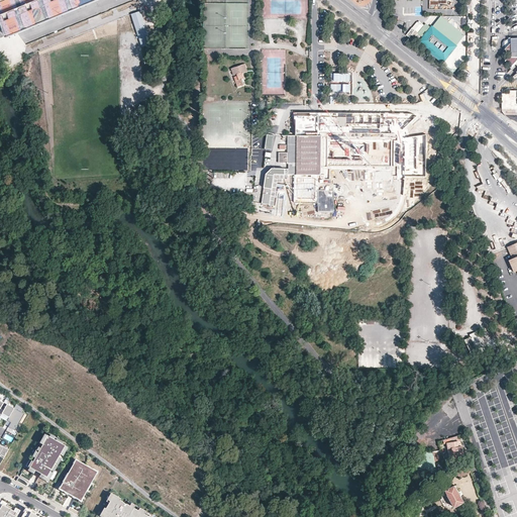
[(57,0),(0,0),(0,18),(2,22),(57,0)]
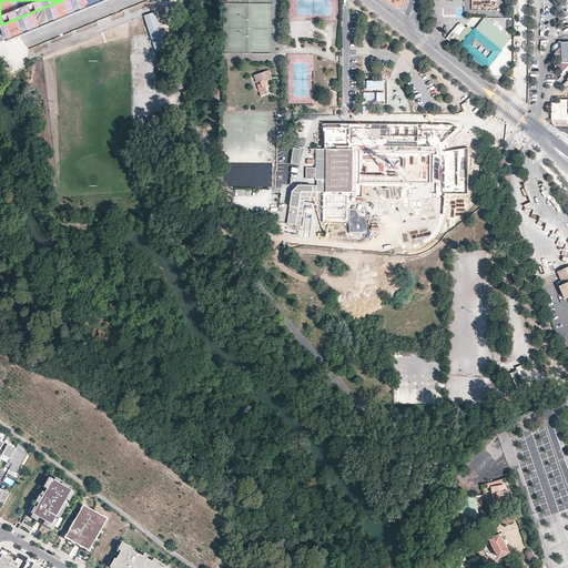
[(14,58),(154,0),(62,0),(2,24),(14,58)]
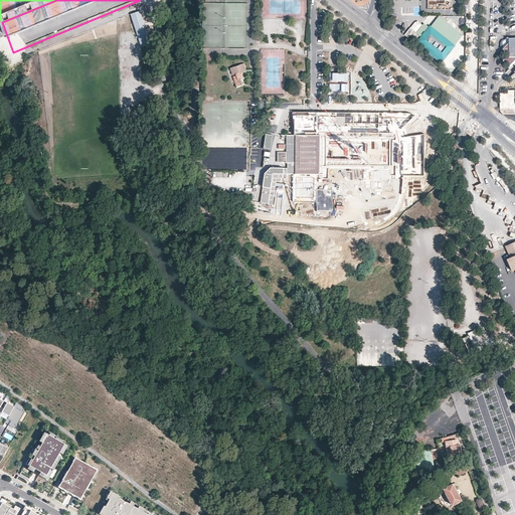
[(152,43),(141,11),(132,14),(143,46),(152,43)]
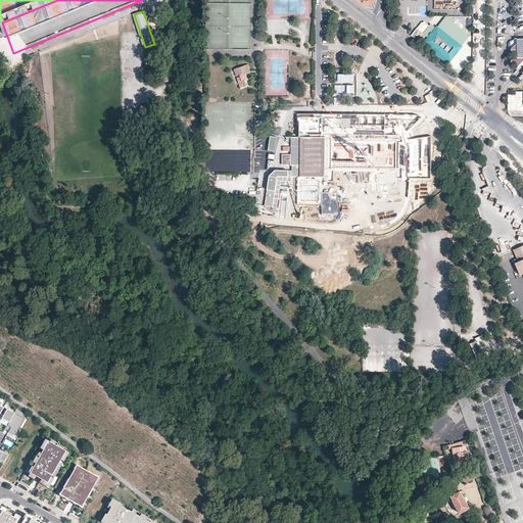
[(440,30),(439,31),(436,28),(426,39),(430,42),(429,43),(442,53),(443,52),(445,54),(446,56),(449,59),(457,50),(458,48),(458,44),(442,32),(440,30)]
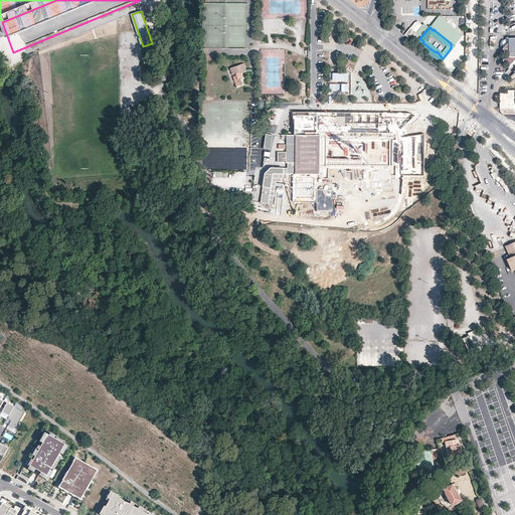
[(514,39),(508,43),(502,49),(508,55),(503,60),(510,68),(514,63),(514,70),(514,72),(514,39)]
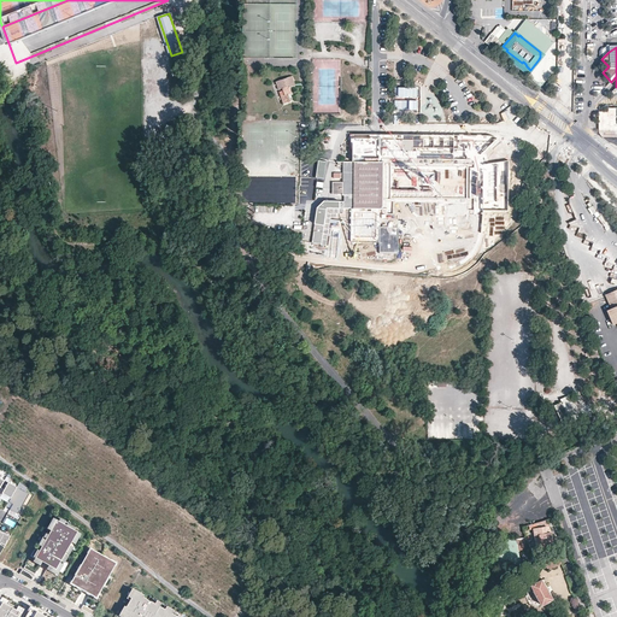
[(280,89),(283,88),(291,86),(297,83),(294,76),(277,81),(280,89)]
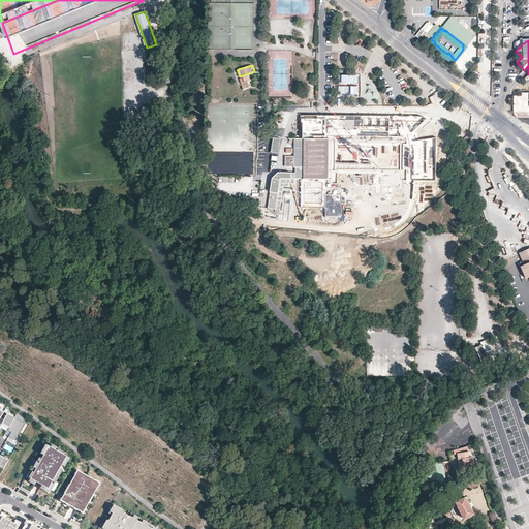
[(249,73),(243,75),(244,79),(240,80),(243,89),(250,87),(249,84),(247,85),(246,82),(248,81),(248,79),(250,79),(249,73)]
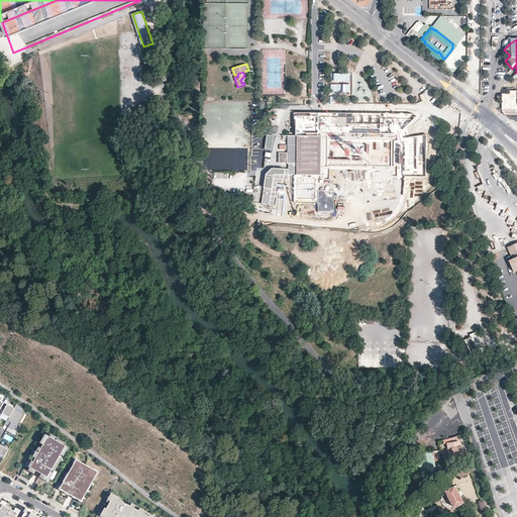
[(516,90),(502,91),(502,109),(516,109),(516,90)]
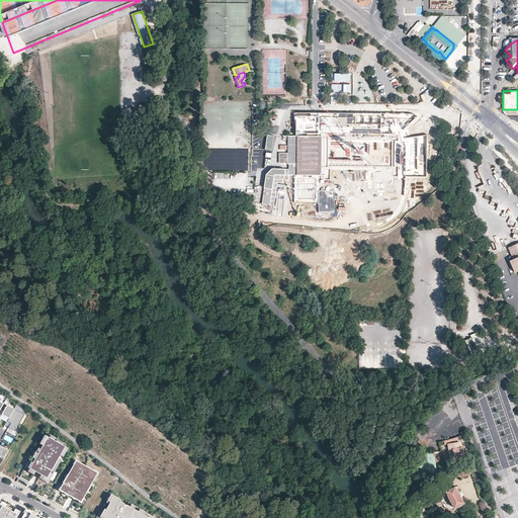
[(417,116),(415,114),(412,113),(297,113),(297,134),(293,134),(293,136),(288,136),(288,146),(288,149),(288,153),(288,162),(288,164),(289,164),(289,169),(289,175),(295,175),(294,202),(319,203),(319,196),(319,194),(319,190),(319,175),(323,175),(323,169),(323,136),(322,136),(322,133),(393,134),(393,131),(403,130),(417,116)]
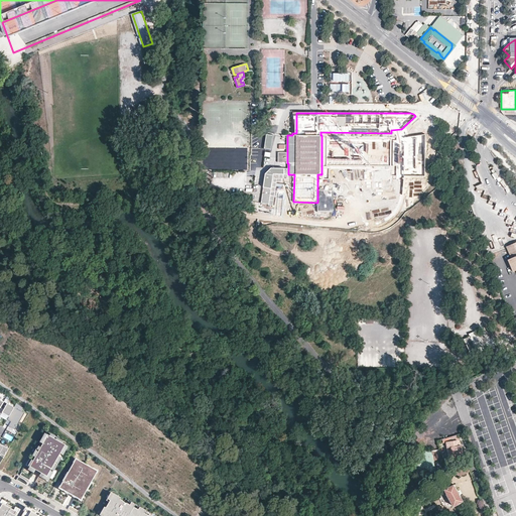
[(274,135),(267,134),(264,149),(271,150),(274,135)]
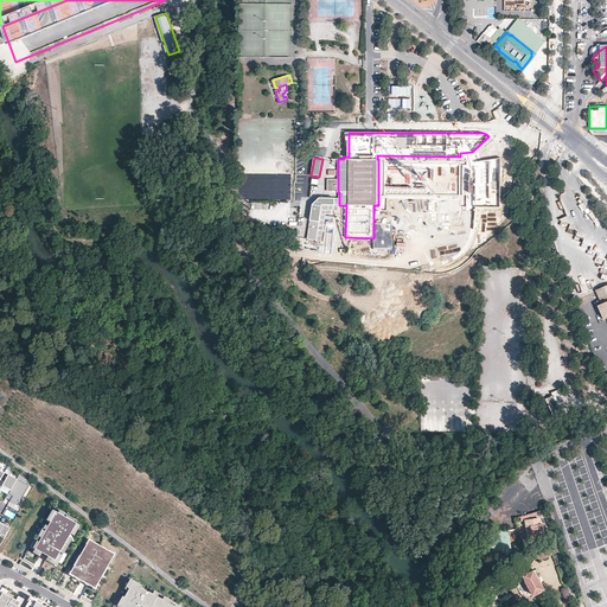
[(500,208),(500,158),(475,161),(474,206),(500,208)]
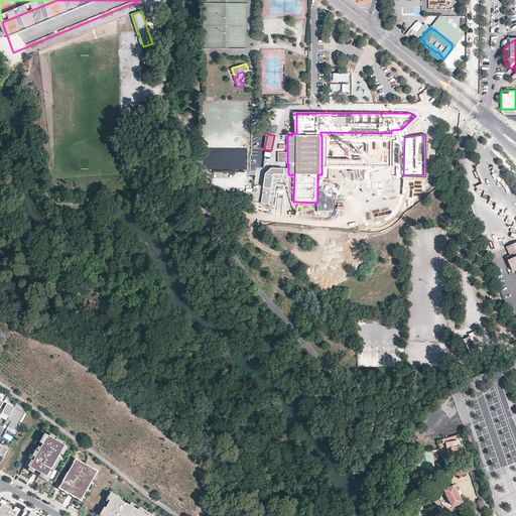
[(278,161),(287,161),(287,152),(278,152),(278,161)]
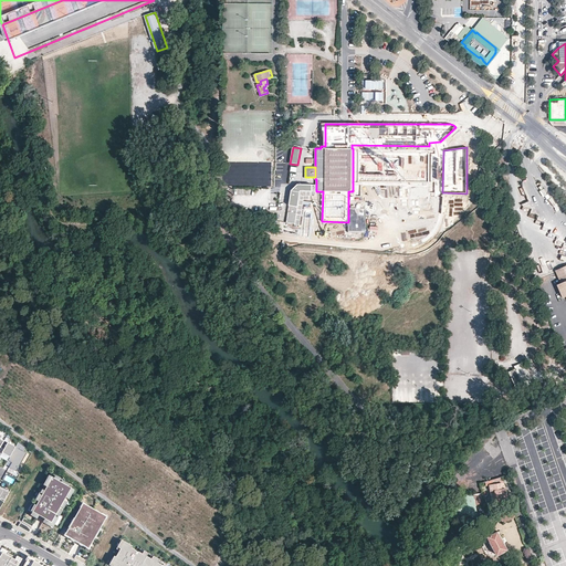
[(294,223),(294,224),(299,226),(300,219),(303,200),(308,200),(308,196),(316,196),(316,191),(316,185),(297,185),(291,190),(300,191),(294,223)]
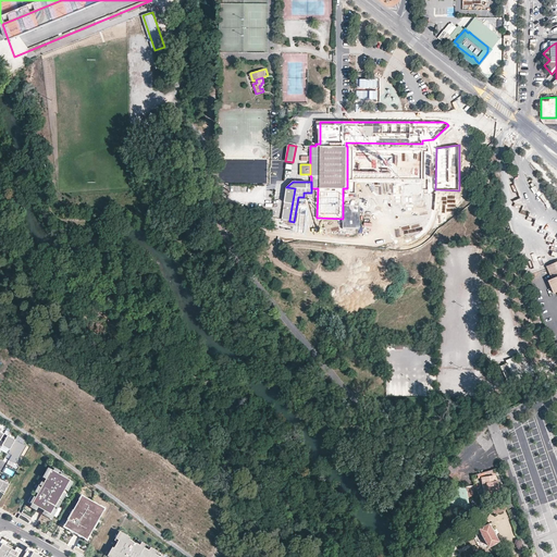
[(282,219),(289,220),(295,188),(286,187),(282,219)]
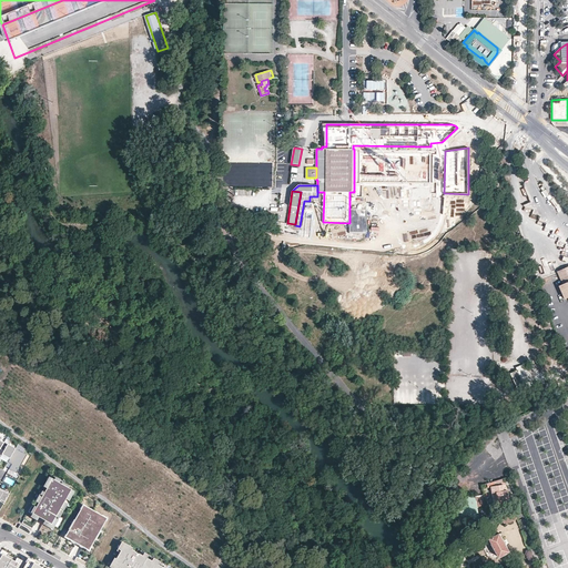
[(418,216),(430,216),(430,191),(413,191),(413,213),(418,213),(418,216)]
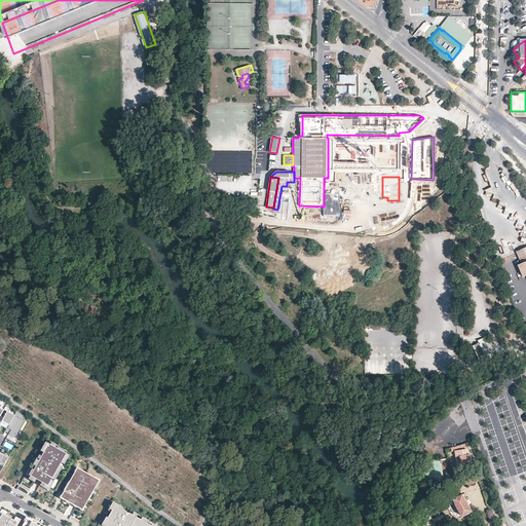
[(339,215),(339,200),(324,199),(324,207),(324,215),(339,215)]
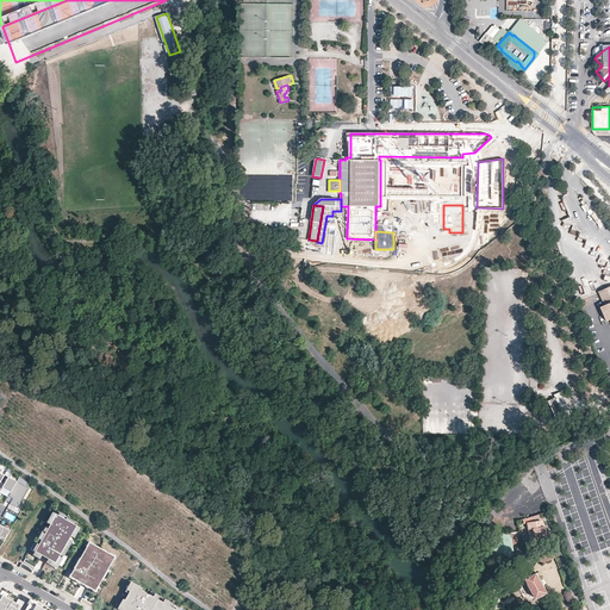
[(599,293),(605,306),(604,306),(603,311),(605,319),(609,321),(609,319),(609,287),(599,293)]
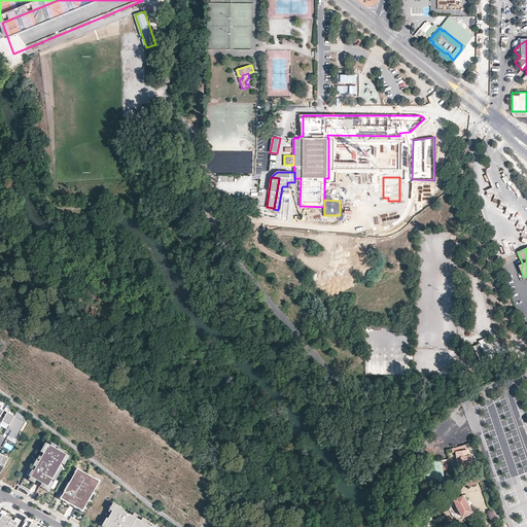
[(479,340),(485,355),(492,352),(486,335),(478,338),(479,340)]
